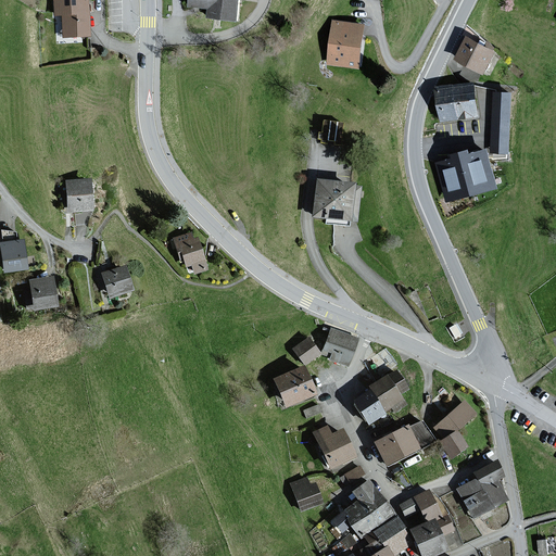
[(80,0),(51,0),(52,16),(61,16),(61,38),(89,37),(87,0),(80,0)]
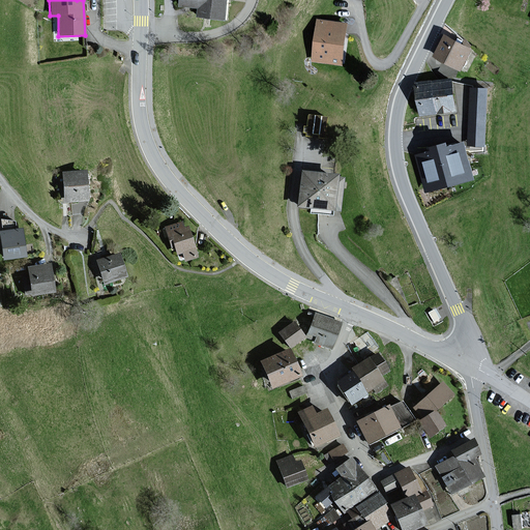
[(178,0),(178,8),(198,10),(197,18),(226,21),(228,0),(178,0)]
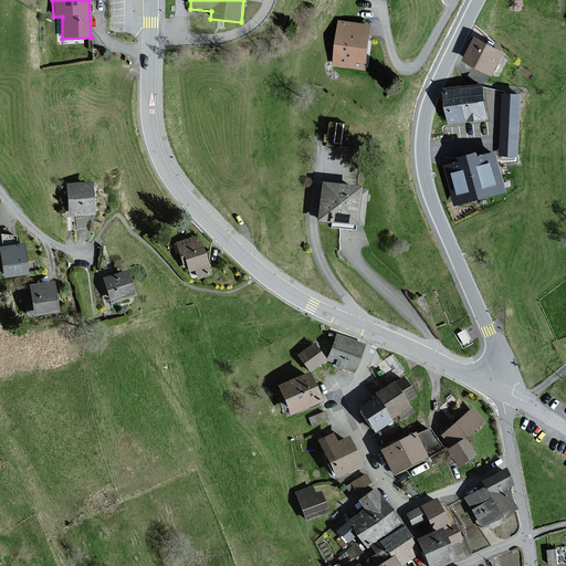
[(370,24),(339,21),(334,64),(365,67),(370,24)]
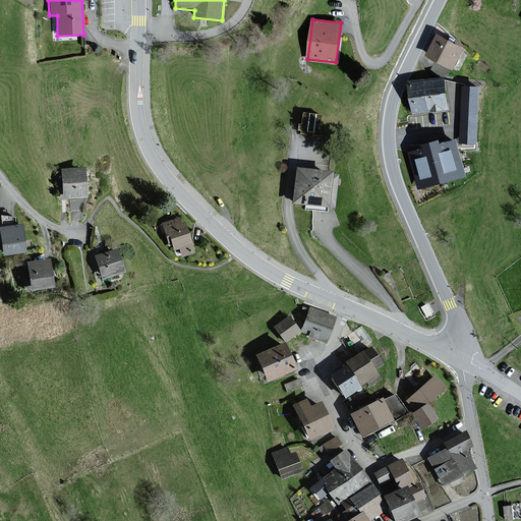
[(465,48),(438,35),(427,55),(456,68),(465,48)]
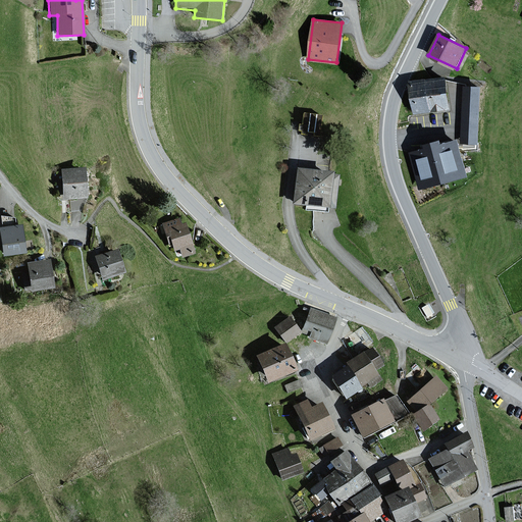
[(445,77),(410,83),(415,113),(450,108),(445,77)]
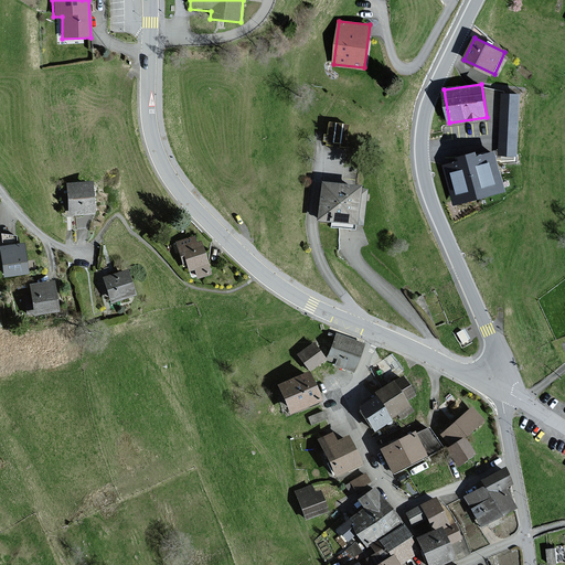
[(519,95),(502,94),(499,153),(515,153),(519,95)]
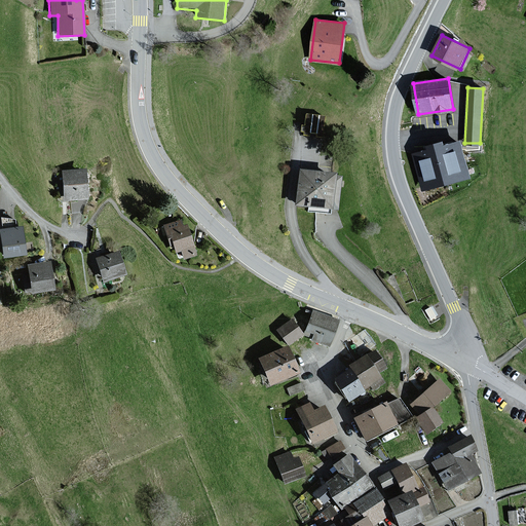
[(322,137),(324,116),(306,115),(304,126),(301,125),(301,132),(303,132),(303,135),(308,136),(309,133),(315,134),(315,136),(322,137)]
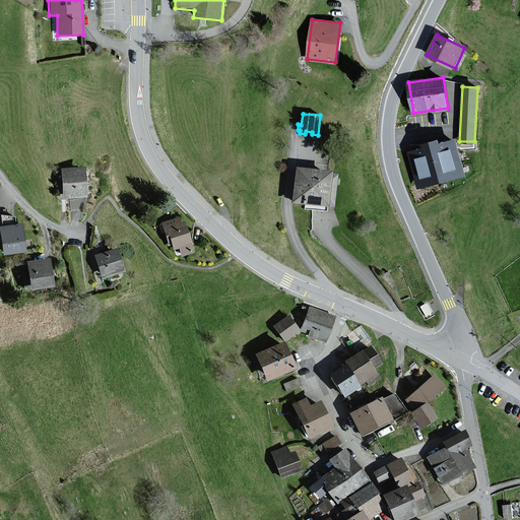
[(465,175),(456,139),(440,143),(439,138),(423,142),(425,148),(409,151),(417,187),(465,175)]
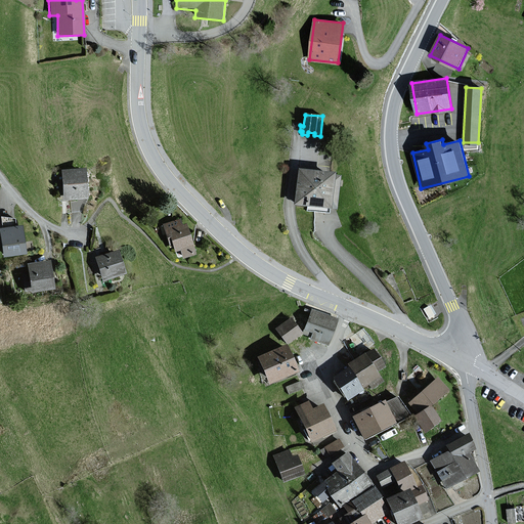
[(85,170),(61,171),(62,200),(86,199),(85,170)]
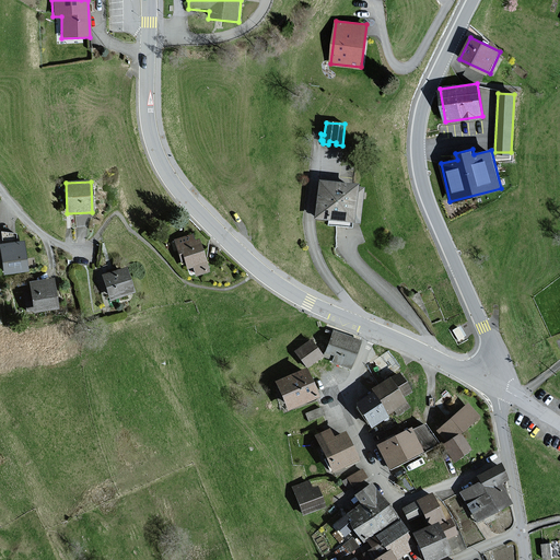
[(354,187),(318,182),(314,219),(350,224),(350,222),(359,223),(363,189),(354,188),(354,187)]
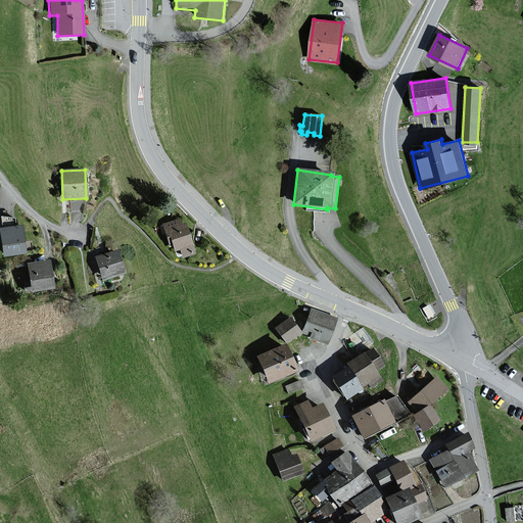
[(193,254),(190,244),(185,224),(181,225),(179,220),(162,224),(169,245),(172,244),(174,251),(179,250),(182,258),(193,254)]
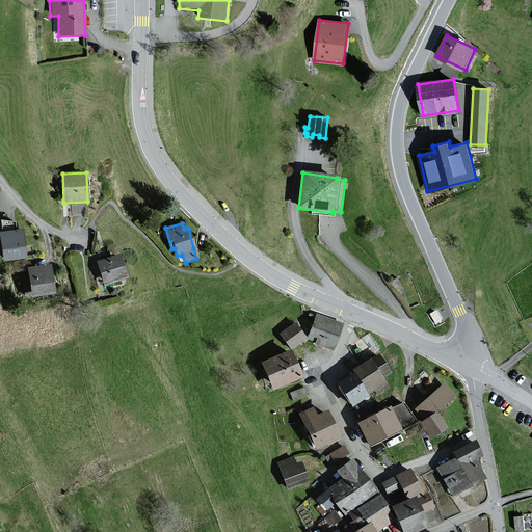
[(23,230),(0,232),(0,248),(1,261),(25,259),(23,230)]
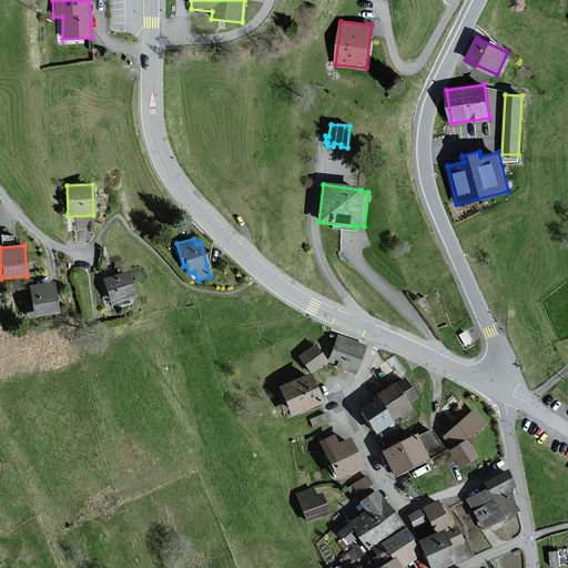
[(125,273),(103,280),(112,304),(133,297),(125,273)]
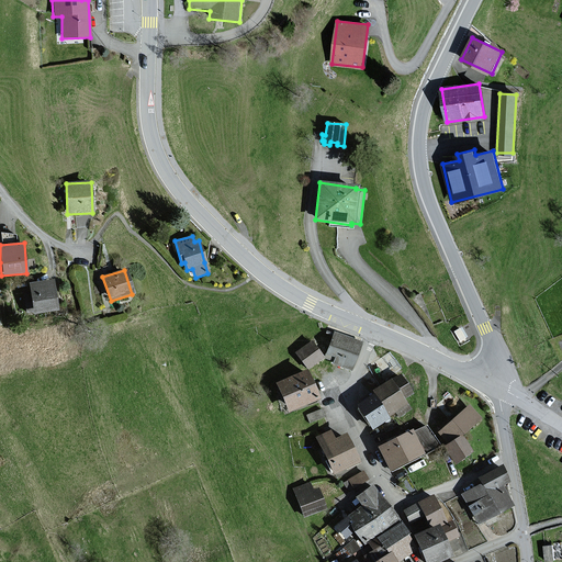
[(53,281),(27,283),(29,293),(23,293),(27,313),(55,310),(53,281)]
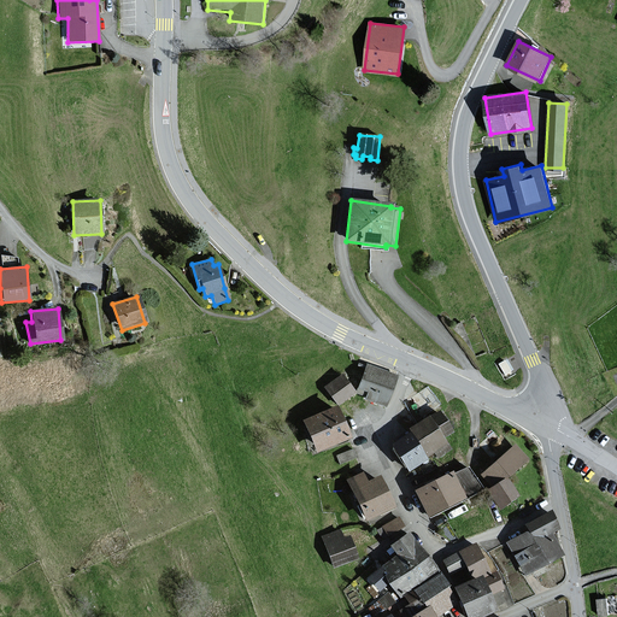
[(395,376),(366,366),(358,388),(369,392),(366,399),(385,405),(395,376)]
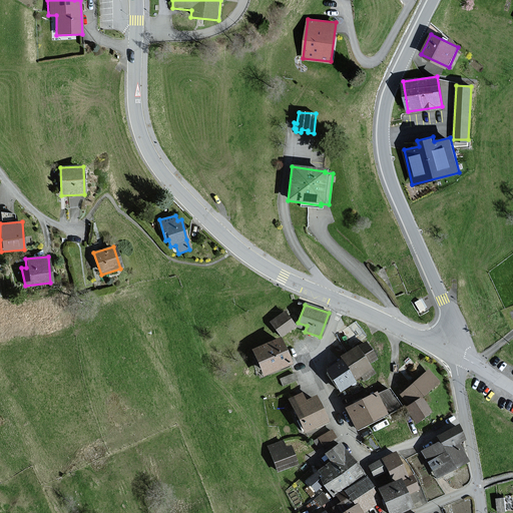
[(294,327),(284,313),(271,322),(280,336),(294,327)]
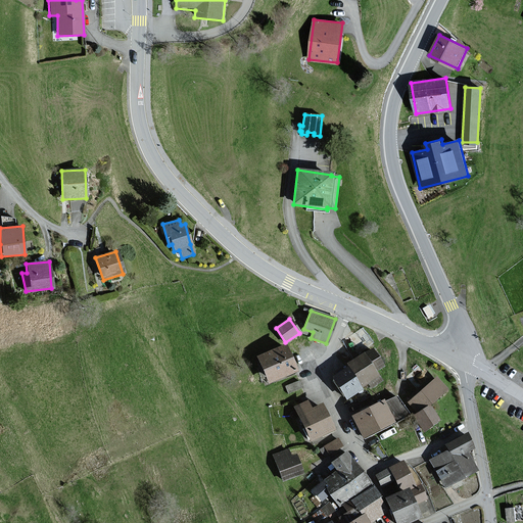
[(293,372),(283,346),(256,358),(267,383),(293,372)]
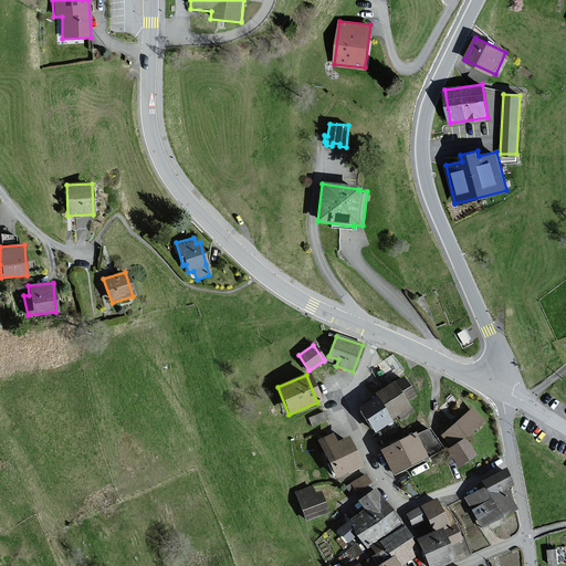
[(392,383),(375,394),(377,398),(390,419),(408,407),(405,402),(413,397),(402,378),(392,384),(392,383)]
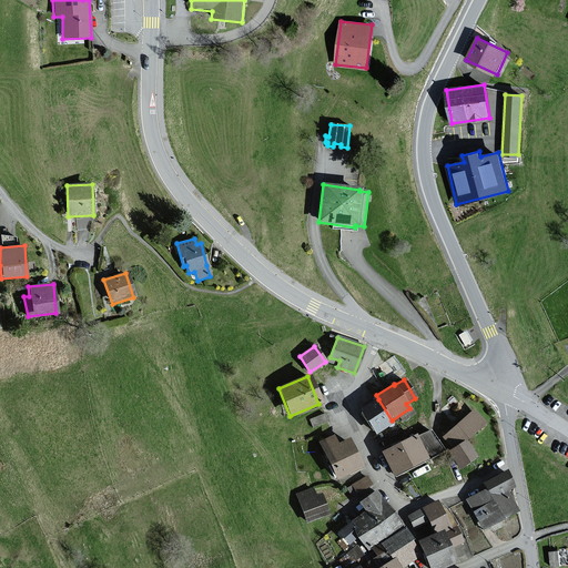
[(374,432),(392,421),(378,399),(361,412),(374,432)]
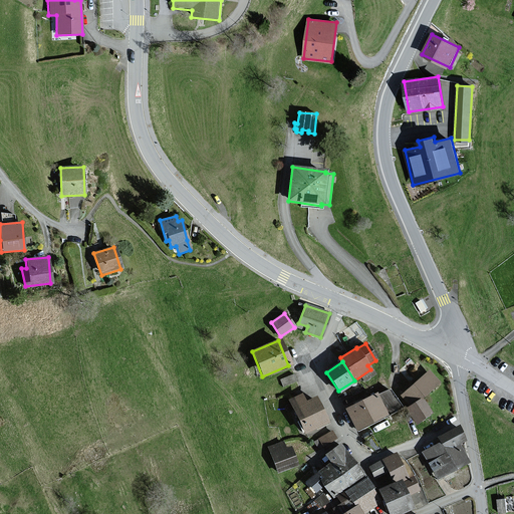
[(438,382),(428,371),(402,396),(412,407),(438,382)]
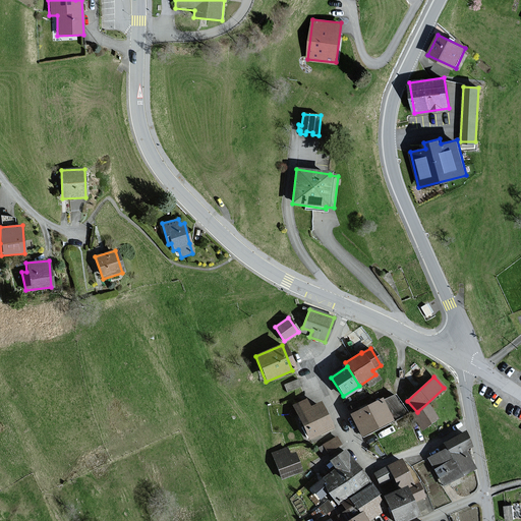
[(392,413),(403,407),(394,391),(383,396),(392,413)]
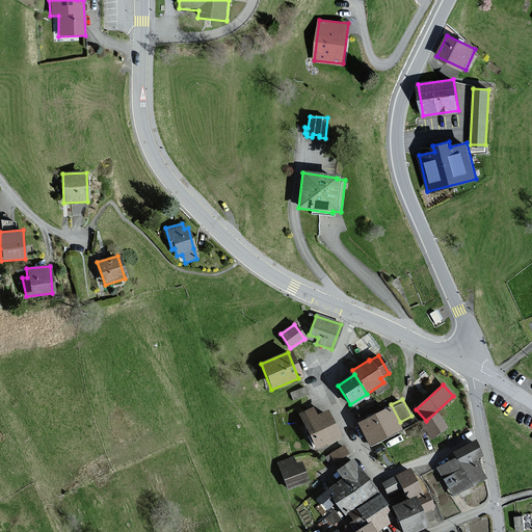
[(399,430),(388,408),(357,424),(369,446),(399,430)]
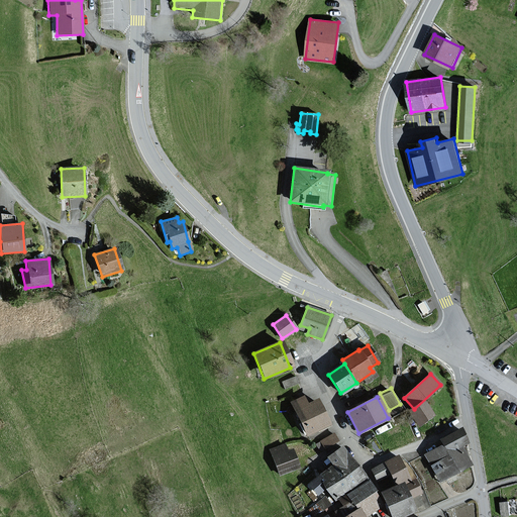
[(328,425),(317,400),(306,405),(303,398),(291,403),(307,435),(328,425)]
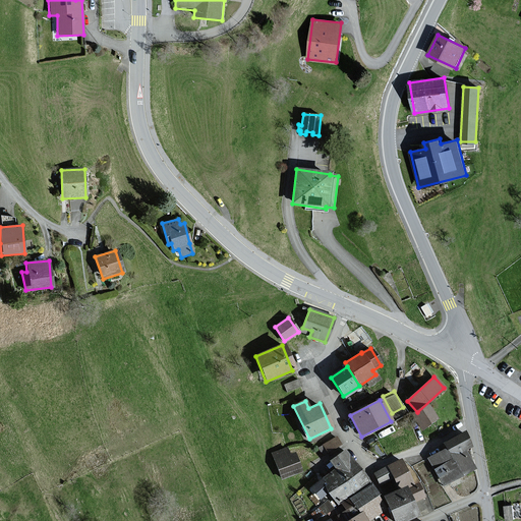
[(436,419),(427,406),(413,415),(421,428),(436,419)]
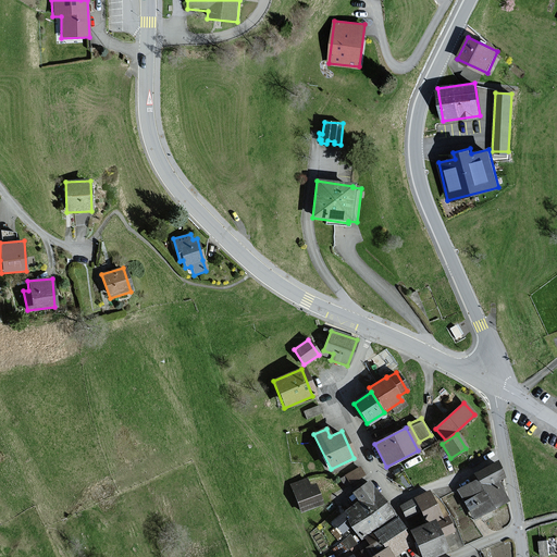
[(503,479),(495,465),(474,474),(478,481),(459,491),(473,519),(506,503),(496,482),(503,479)]
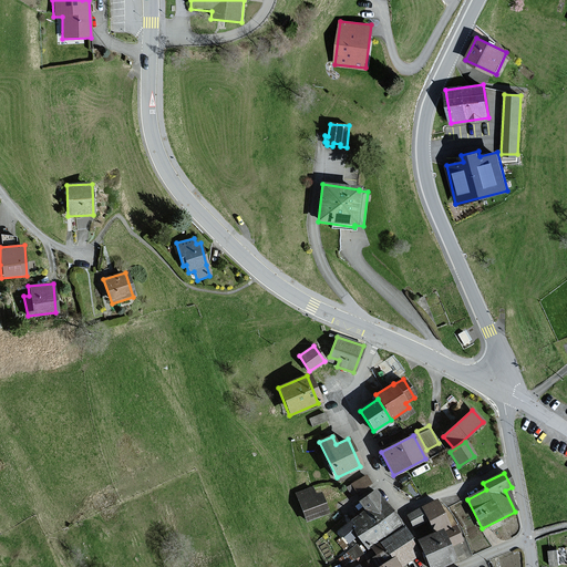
[(370,484),(366,476),(352,484),(357,492),(370,484)]
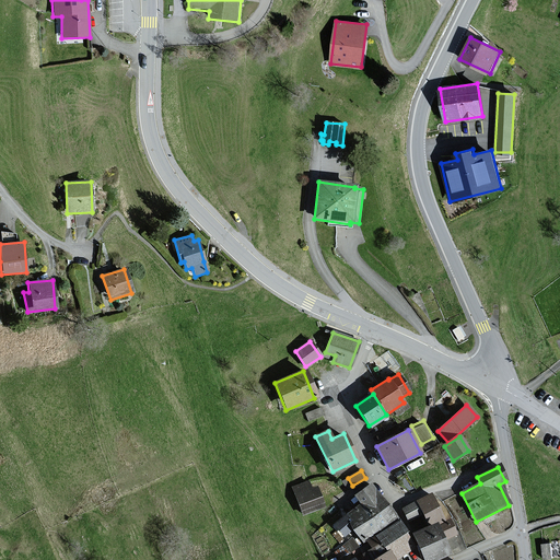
[(311,490),(308,482),(293,487),(302,515),(323,508),(316,488),(311,490)]
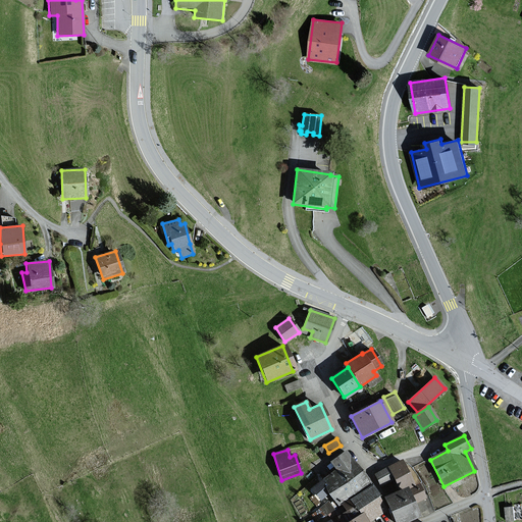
[(367,484),(345,453),(330,463),(337,472),(313,489),(320,500),(329,493),(337,505),(367,484)]
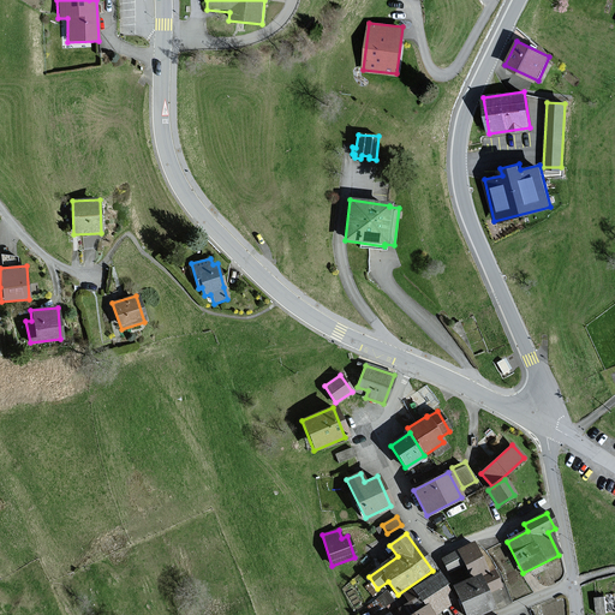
[(485,569),(473,543),(458,550),(469,571),(475,568),(477,573),(485,569)]
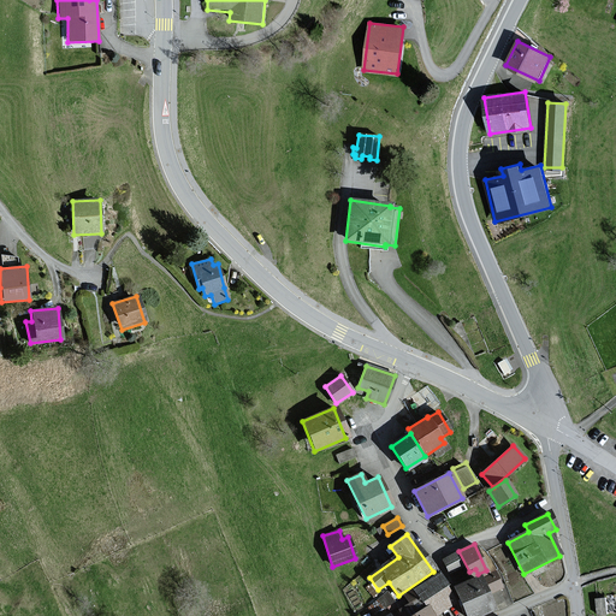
[(462,567),(455,554),(442,560),(449,573),(462,567)]
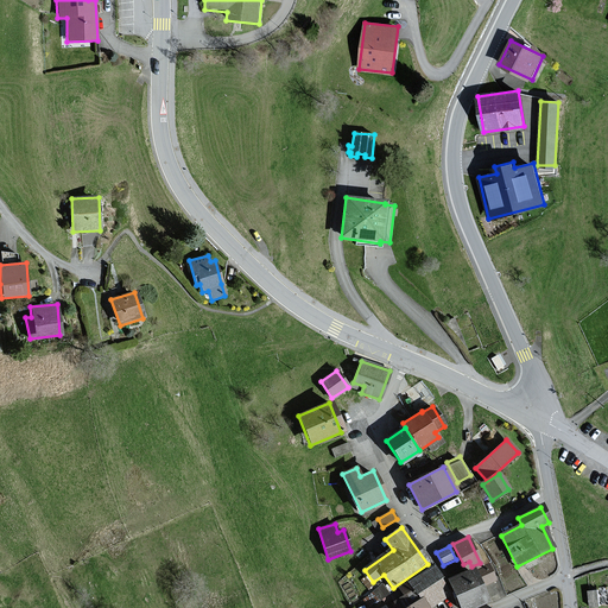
[(441,580),(432,567),(406,584),(413,596),(438,581),(441,580)]
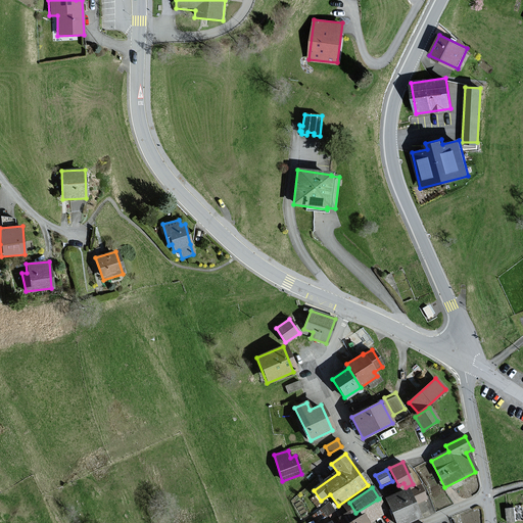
[(425,500),(420,487),(409,491),(414,504),(425,500)]
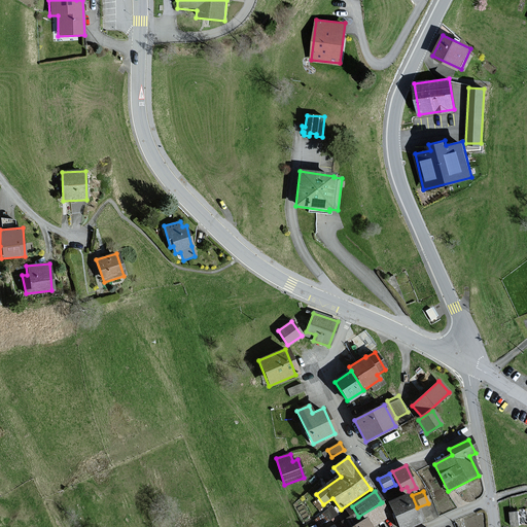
[(409,526),(420,523),(409,494),(387,503),(396,526),(409,526)]
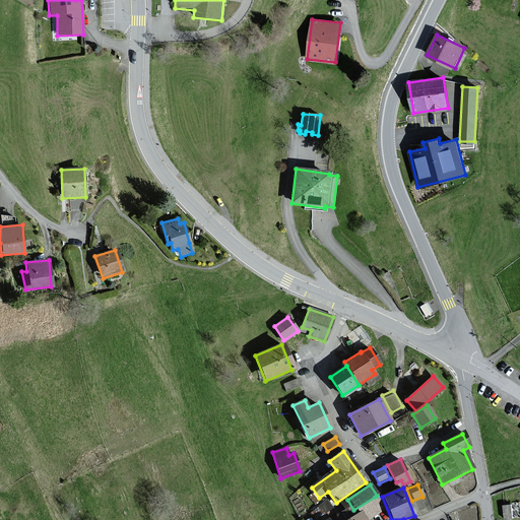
[(367,519),(384,510),(375,497),(353,510),(358,515),(359,514),(363,519),(367,519)]
